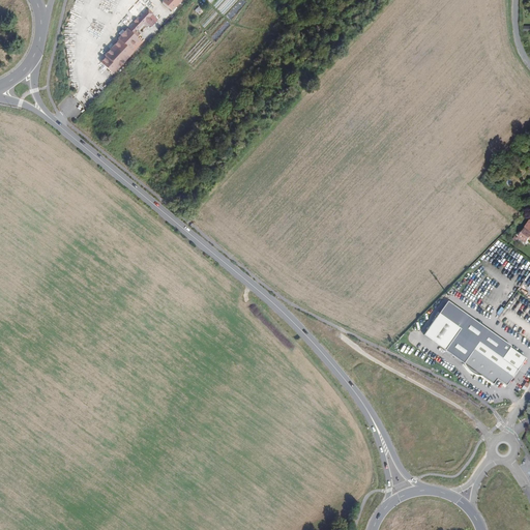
[(164,0),(163,2),(172,11),(182,0),(164,0)]
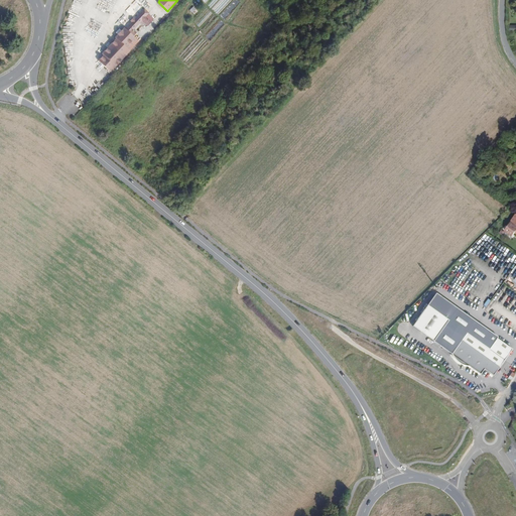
[(126,47),(135,37),(133,36),(136,32),(133,29),(140,22),(143,25),(145,23),(148,25),(151,22),(145,16),(148,13),(144,9),(134,19),(132,22),(126,29),(124,27),(121,30),(118,34),(115,37),(117,39),(103,54),(104,54),(98,60),(110,72),(130,50),(126,47)]
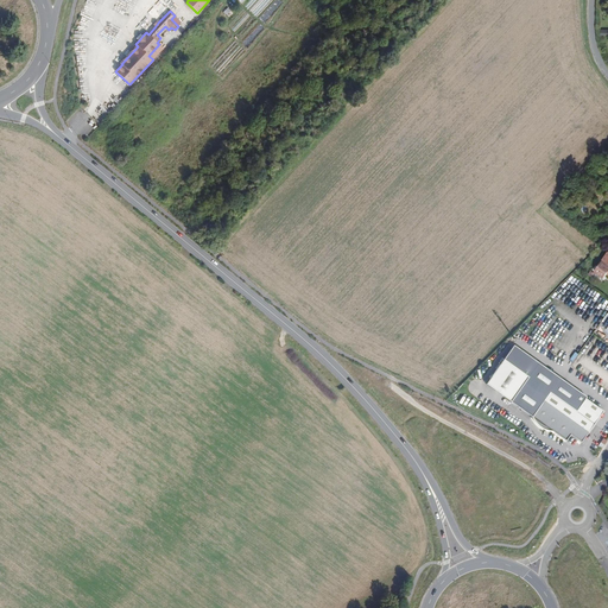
[(607,253),(603,260),(607,263),(607,264),(602,261),(595,272),(603,278),(605,278),(607,272),(607,253)]
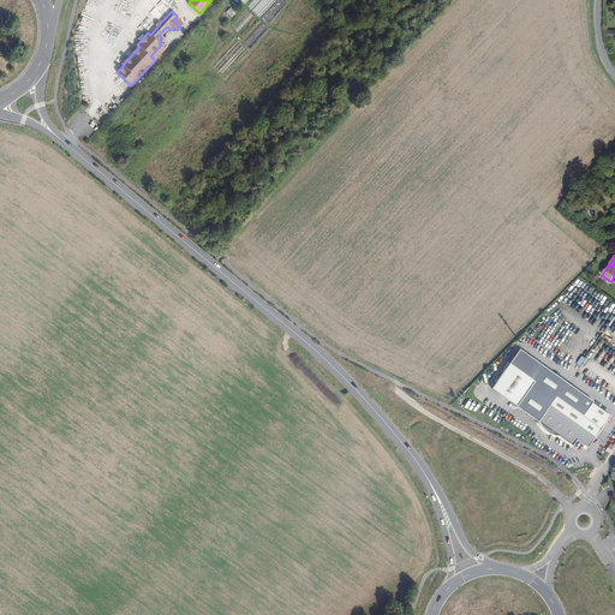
[(556,396),(583,416),(593,401),(519,350),(509,364),(535,381),(517,406),(538,422),(556,396)]
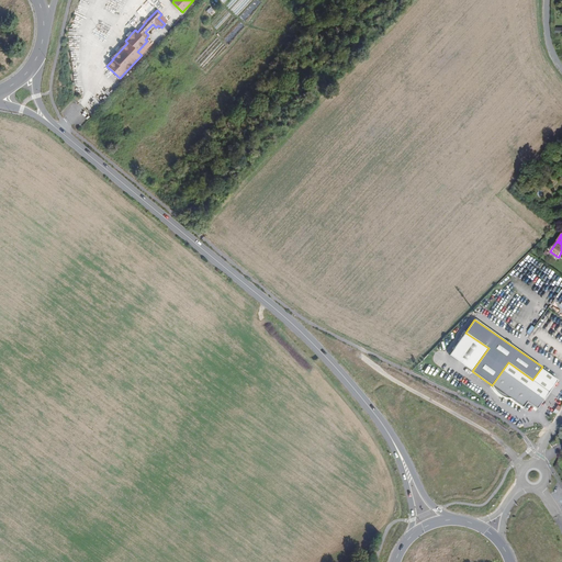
[(472,371),(489,348),(465,333),(449,355),(472,371)]
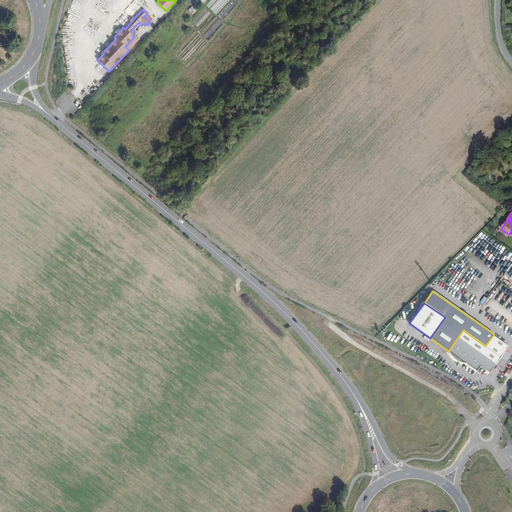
[(489,373),(508,346),(493,335),(485,346),(463,330),(448,351),(449,353),(450,354),(451,356),(453,358),(454,359),(456,360),(458,362),(461,362),(463,363),(465,363),(476,371),(480,366),(489,373)]
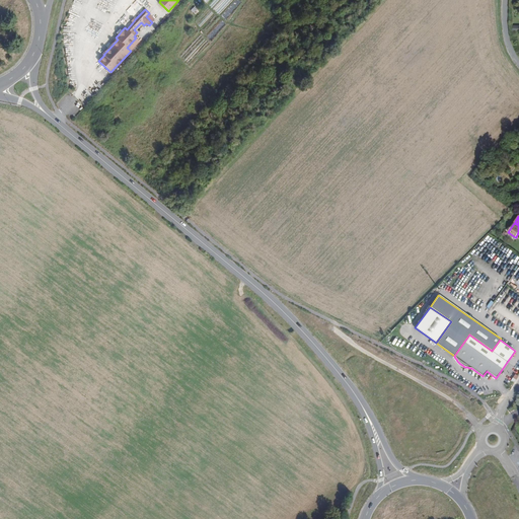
All buildings are outlined.
